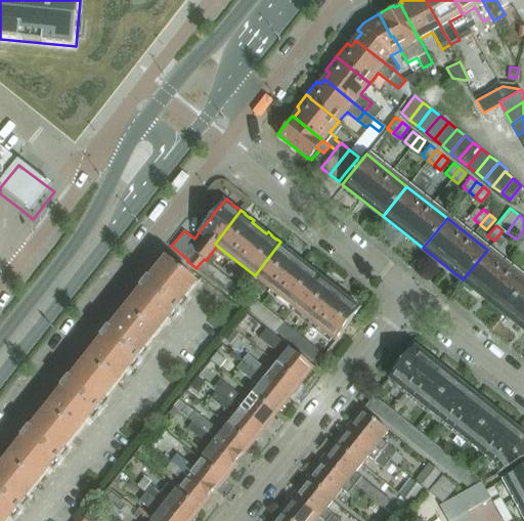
[(500,246),(509,235),(503,230),(494,241),(500,246)]
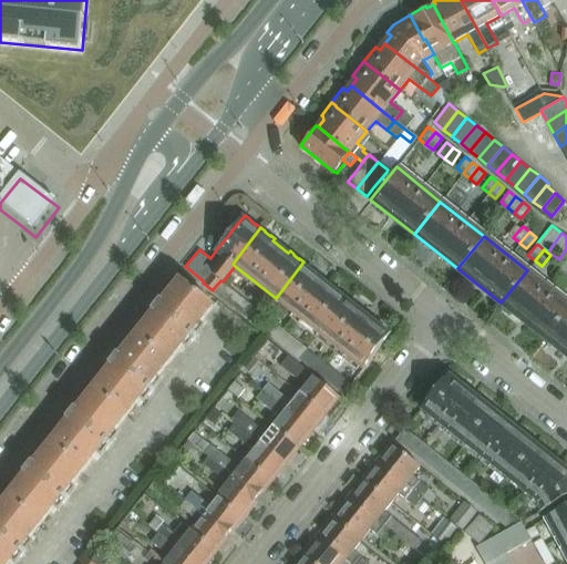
[(303,262),(276,298),(319,332),(347,296),(342,293),(337,289),(337,288),(333,285),(331,287),(327,284),(326,283),(321,279),(320,278),(316,275),(317,273),(313,269),(308,266),(308,265),(303,262)]
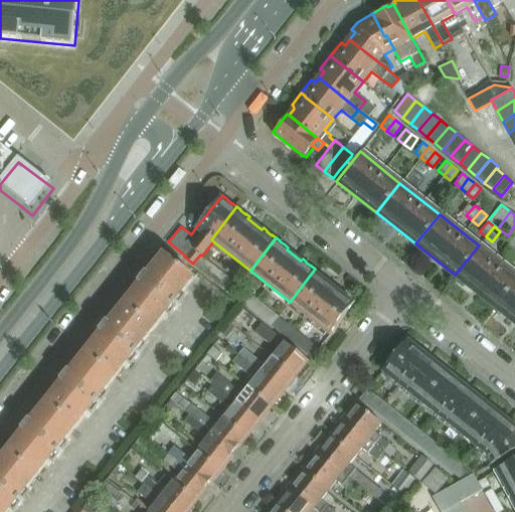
[(502,249),(512,258),(514,252),(514,249),(507,243),(502,249)]
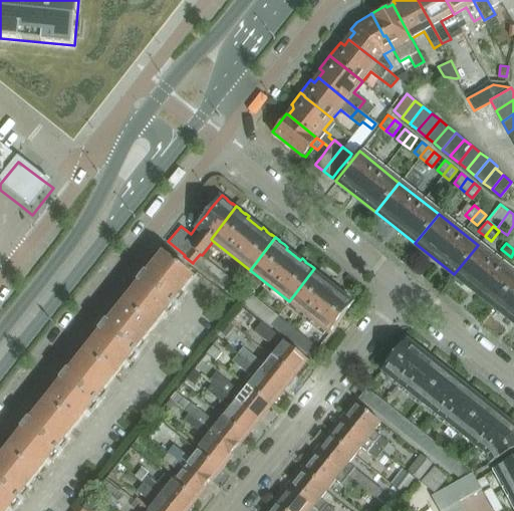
[(513,273),(478,245),(454,274),(477,292),(494,306),(513,279),(513,273)]
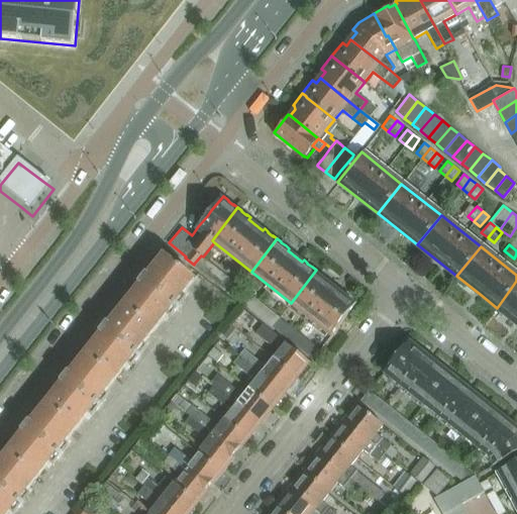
[(145,273),(138,281),(138,282),(139,283),(123,302),(154,327),(194,278),(163,252),(146,274),(145,273)]
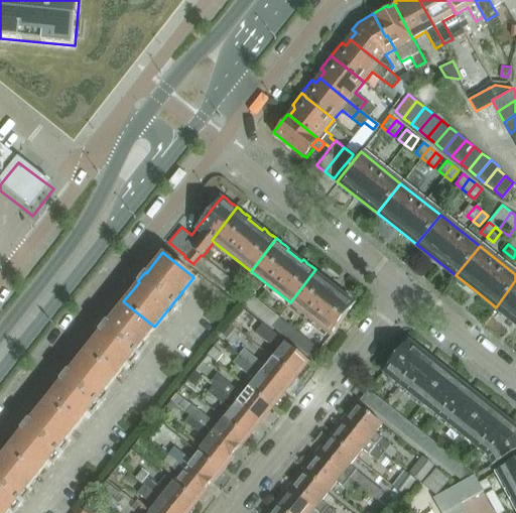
[(194,263),(202,269),(209,261),(203,256),(201,255),(194,263)]
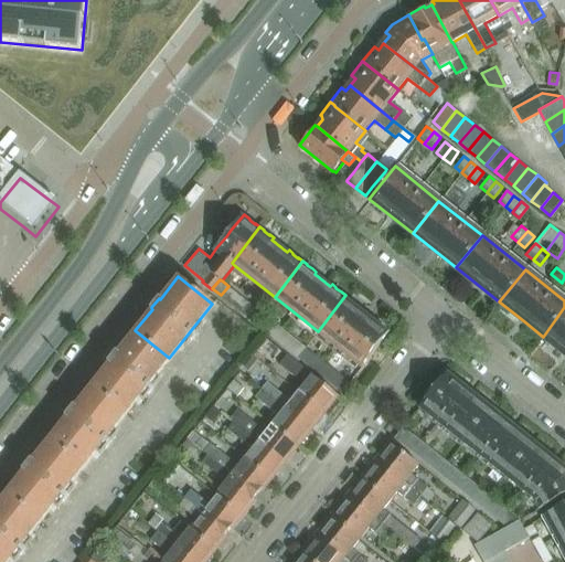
[(221,295),(230,301),(236,293),(228,286),(221,295)]
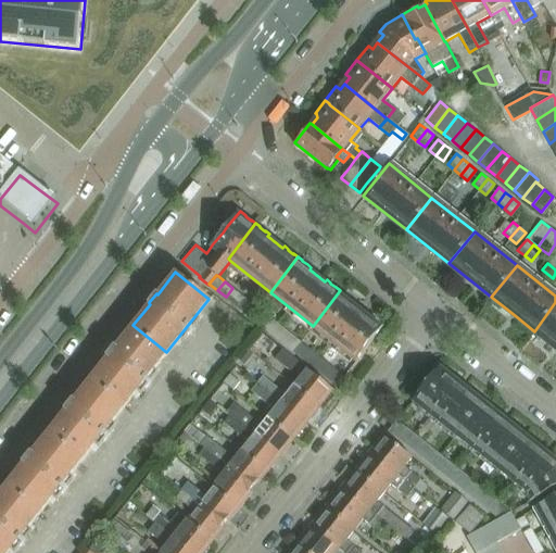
[(226,297),(235,303),(241,294),(232,288),(226,297)]
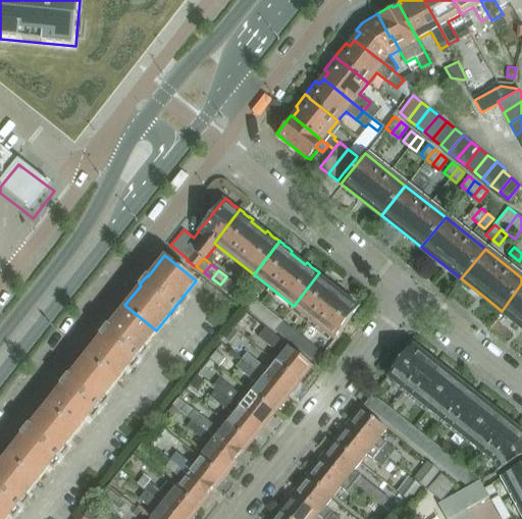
[(319,272),(294,306),(297,308),(325,330),(333,338),(356,308),(359,304),(355,301),(350,297),(346,294),(345,296),(341,293),(340,292),(335,289),(334,288),(330,284),(331,282),(328,279),(327,279),(323,275),(319,272)]
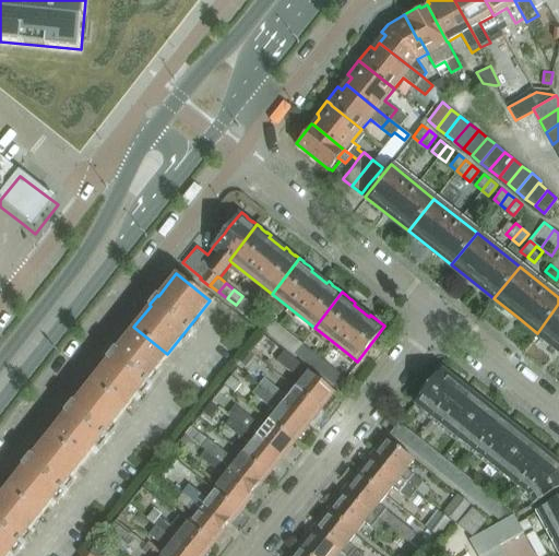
[(236,305),(244,311),(251,303),(242,296),(236,305)]
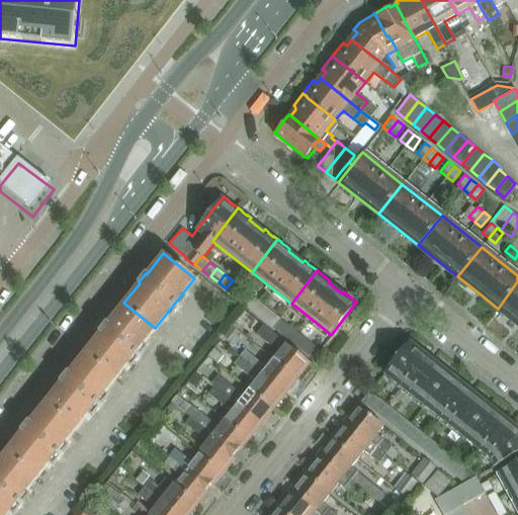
[(226,288),(234,295),(240,286),(233,280),(226,288)]
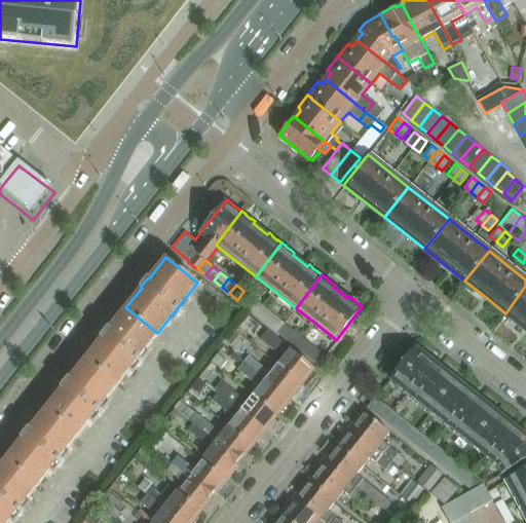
[(525,286),(505,313),(522,327),(525,329),(525,286)]
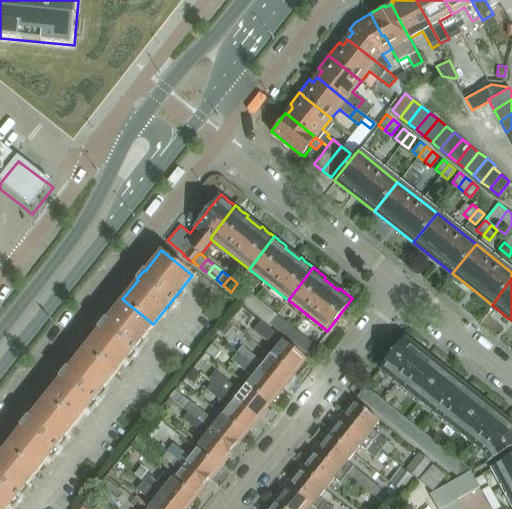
[(245,289),(237,283),(231,292),(239,298),(245,289)]
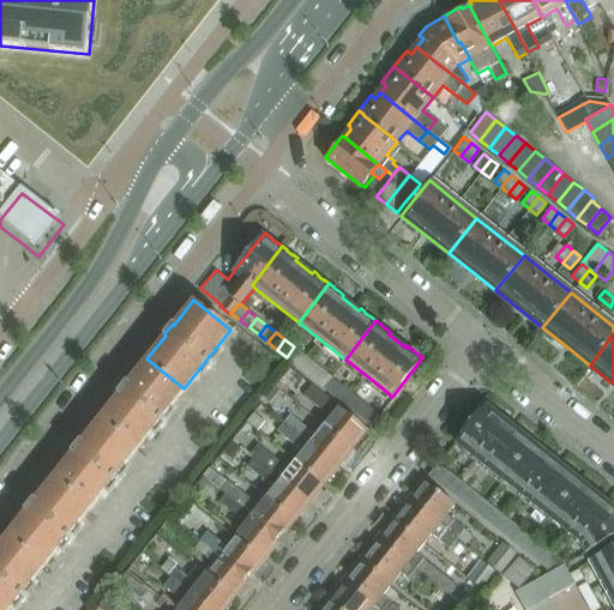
[(304,355),(294,346),(287,357),(296,364),(304,355)]
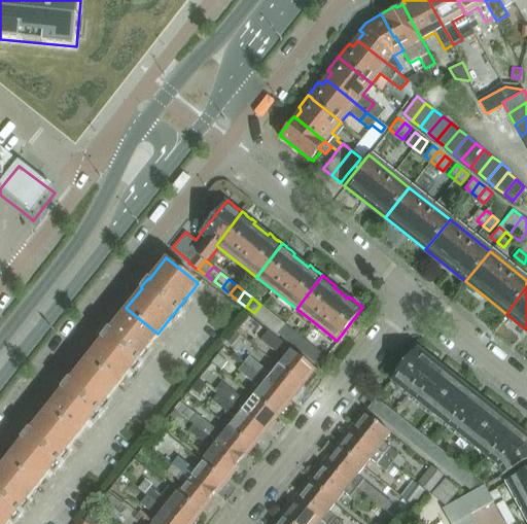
[(269,311),(260,305),(254,313),(261,319),(269,311)]
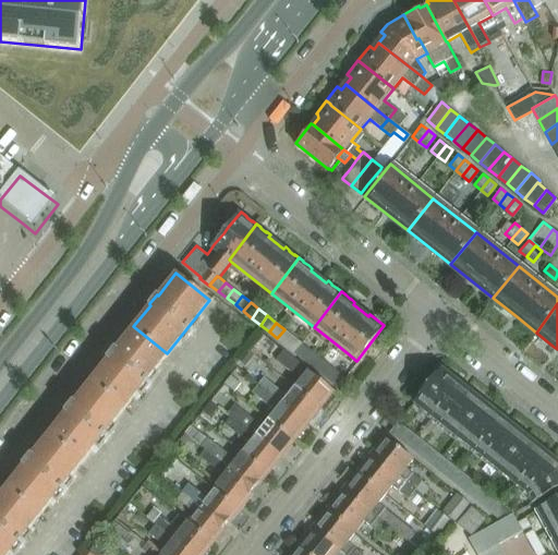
[(114,348),(113,349),(107,357),(108,358),(91,379),(124,407),(167,353),(133,326),(116,348),(114,348)]
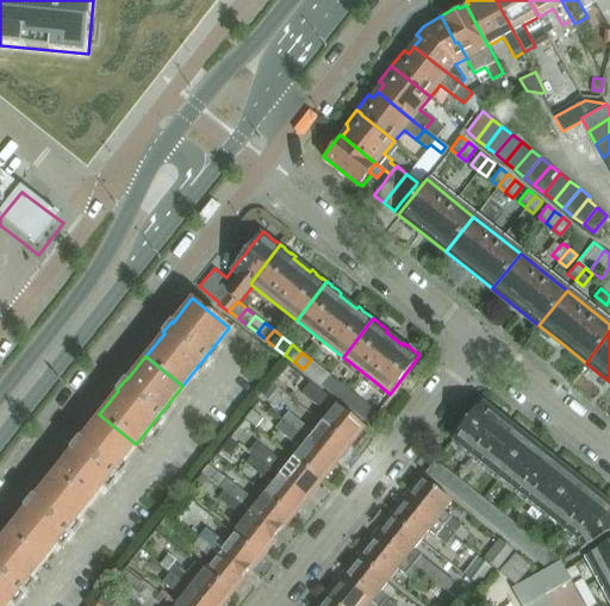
[(319,367),(311,360),(303,369),(312,376),(319,367)]
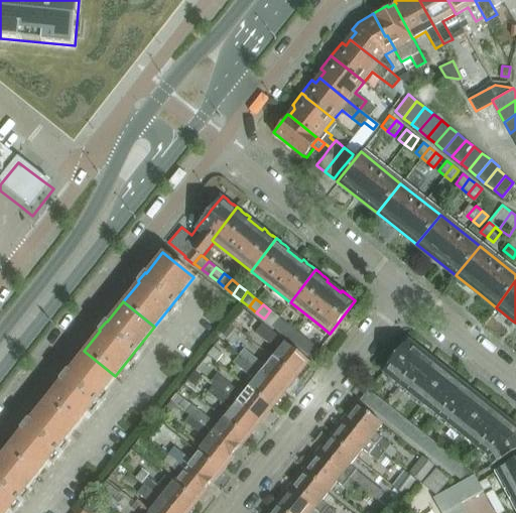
[(278,316),(270,310),(264,318),(272,325),(278,316)]
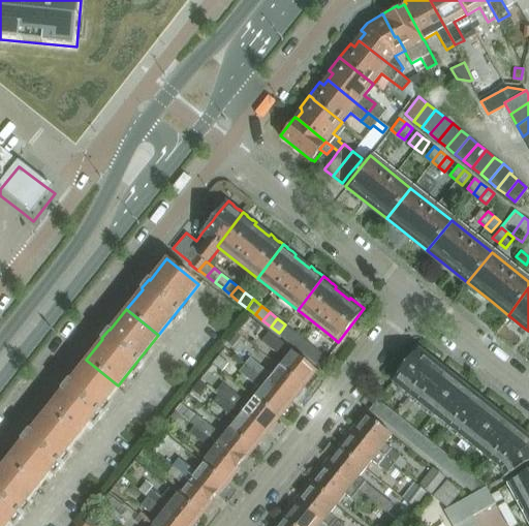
[(293,331),(285,325),(279,333),(287,339),(293,331)]
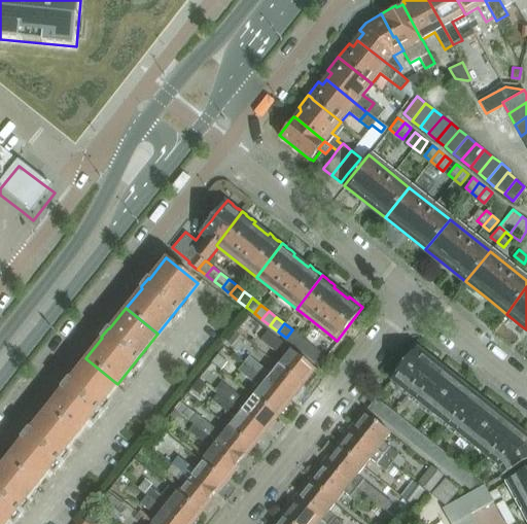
[(239,335),(233,329),(225,339),(227,340),(232,344),(239,335)]
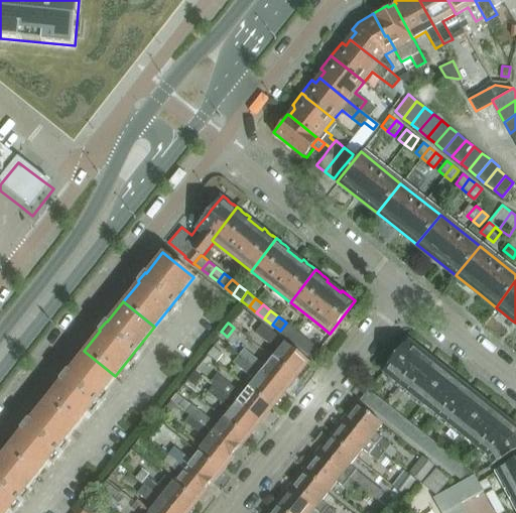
[(306,358),(299,352),(268,328),(262,323),(255,332),(276,349),(271,355),(296,375),(304,364),(303,363),(306,358)]
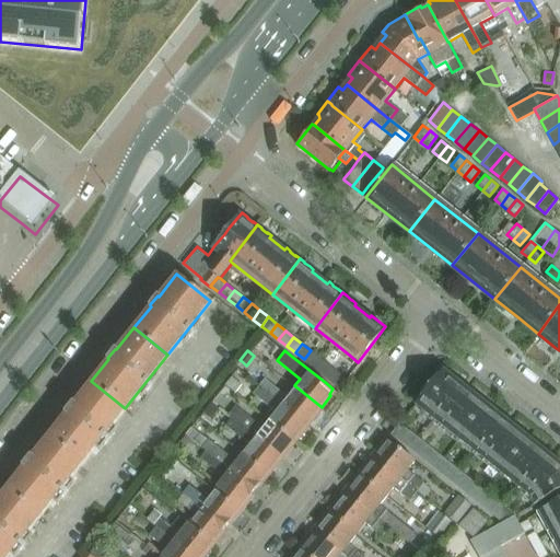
[(311,350),(304,359),(313,366),(319,358),(311,350)]
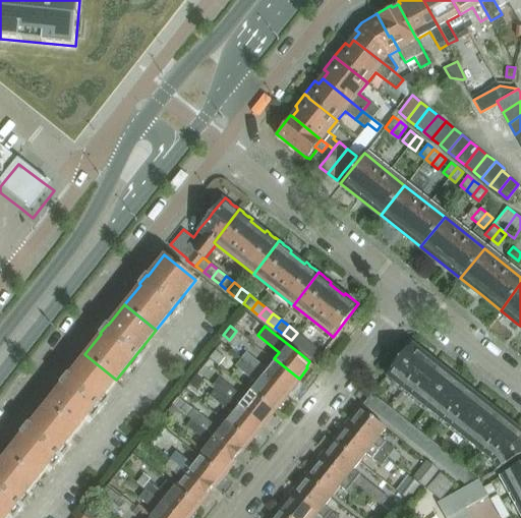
[(297,333),(291,340),(298,347),(305,339),(297,333)]
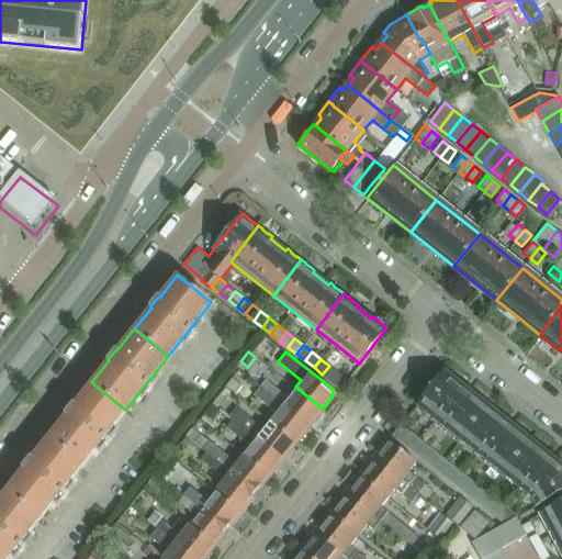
[(329,366),(322,375),(330,381),(338,372),(329,366)]
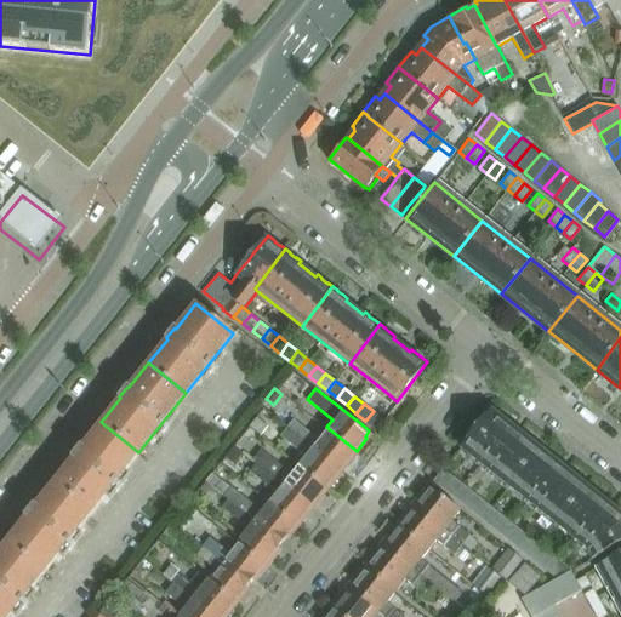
[(488,407),(459,443),(510,483),(537,446),(488,407)]
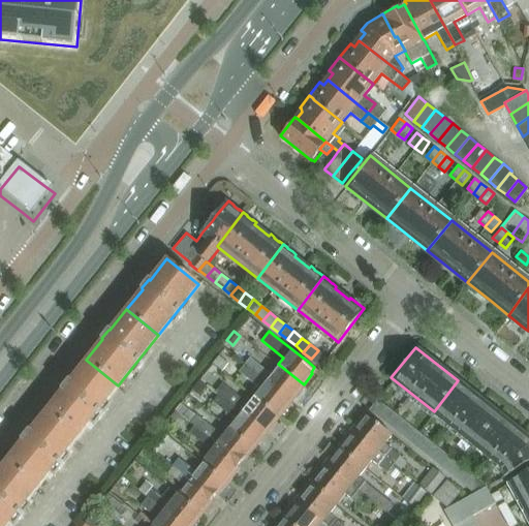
[(318,350),(311,359),(319,365),(327,357),(318,350)]
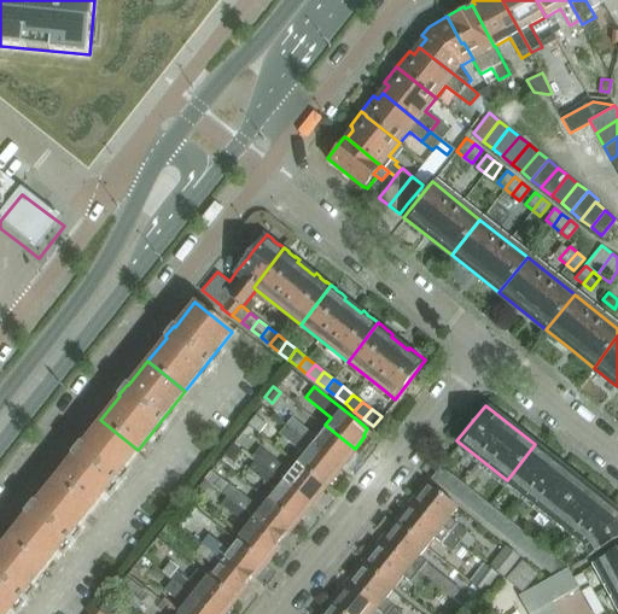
[(255,414),(248,424),(260,432),(267,422),(255,414)]
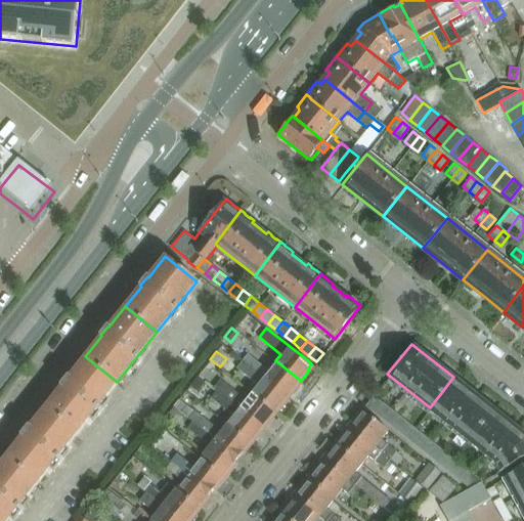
[(301,381),(275,360),(268,370),(247,353),(242,359),(287,395),(291,391),(292,392),(301,381)]
